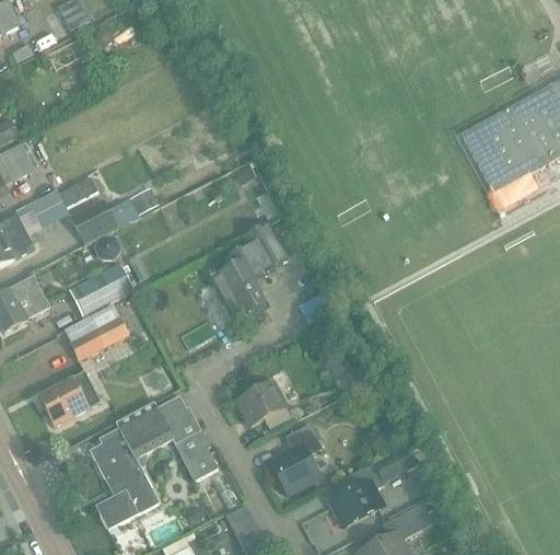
[(70,0),(58,6),(70,29),(89,20),(79,0),(70,0)]
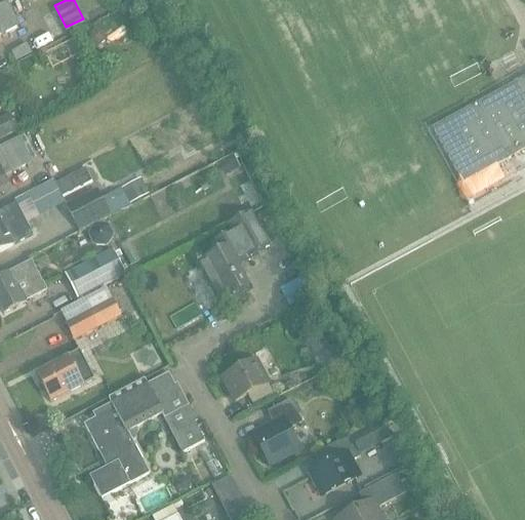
[(97,25),(91,30),(92,38),(99,41),(106,36),(105,28),(97,25)]
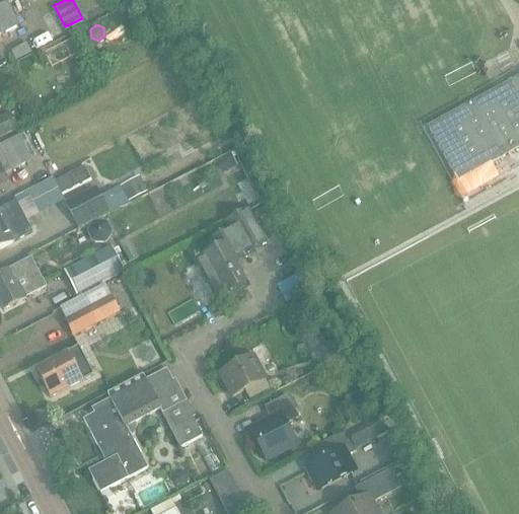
[(518,71),(517,73),(426,123),(455,177),(459,175),(469,193),(518,164),(518,71)]
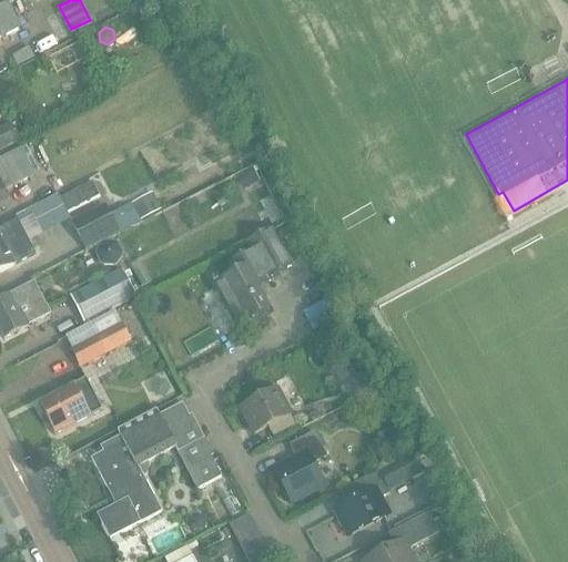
[(0,121),(0,146),(20,135),(9,116),(0,121)]
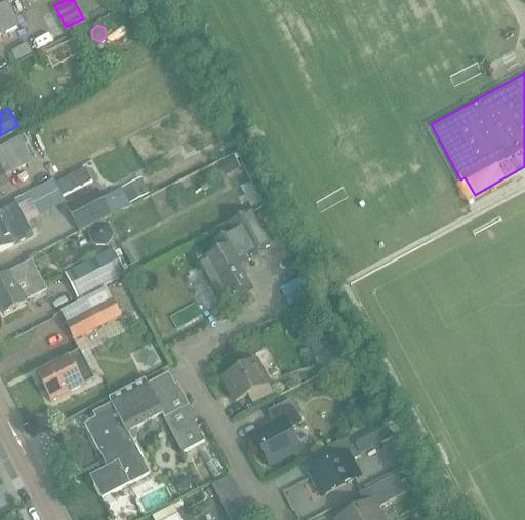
[(26,128),(29,133),(22,137),(18,132),(0,142),(0,171),(1,174),(33,158),(24,141),(32,136),(33,140),(39,136),(33,124),(26,128)]
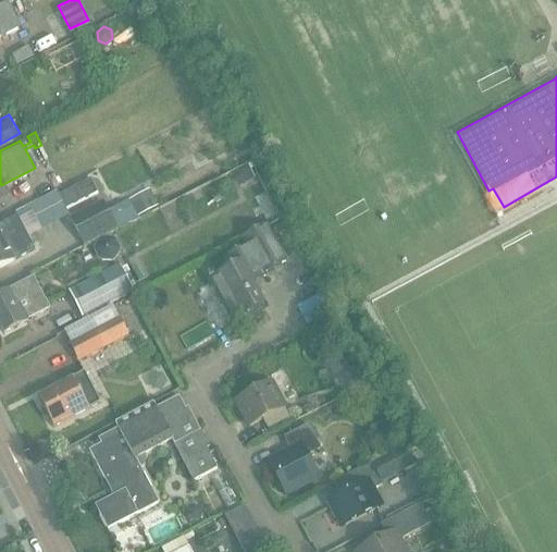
[(247,160),(232,169),(238,182),(254,173),(247,160)]
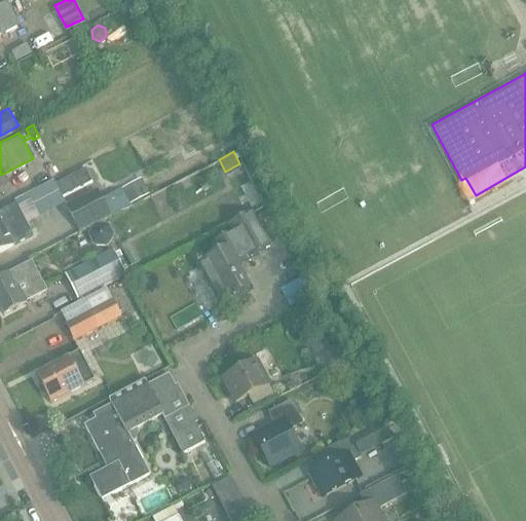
[(121,161),(107,168),(114,184),(127,179),(121,161)]
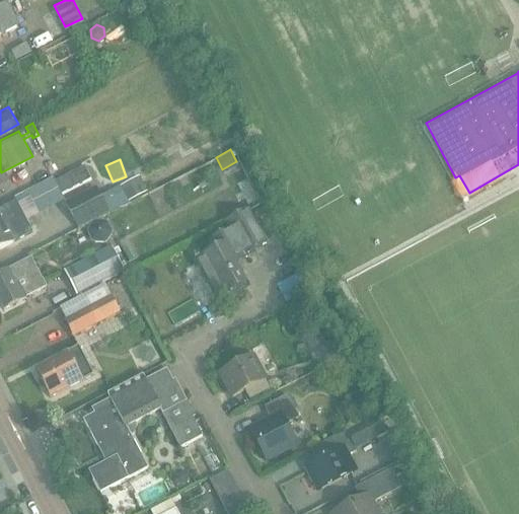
[(138,172),(119,182),(127,198),(146,189),(138,172)]
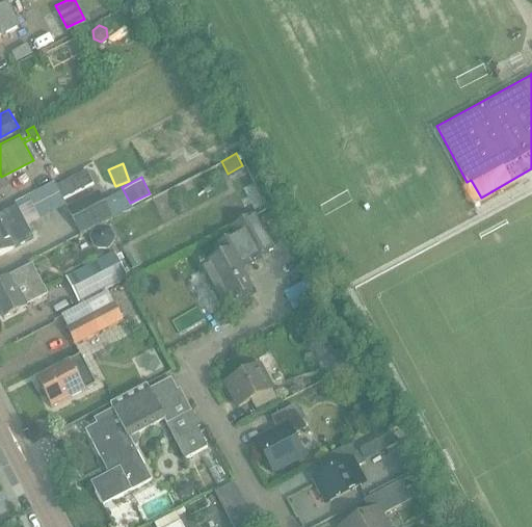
[(99,189),(68,205),(79,229),(110,213),(99,189)]
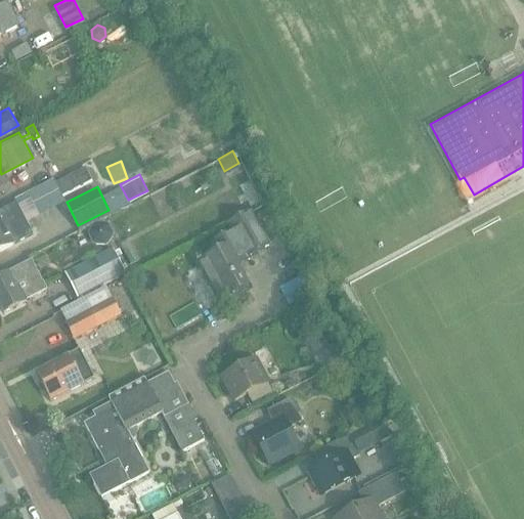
[(0,248),(14,241),(8,228),(27,219),(16,199),(0,208),(0,248)]
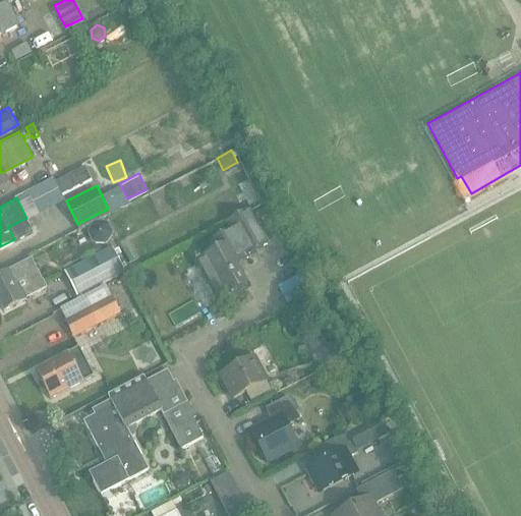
[(246,251),(267,240),(248,208),(227,219),(231,226),(210,238),(216,248),(196,259),(218,298),(245,283),(233,261),(247,253),(246,251)]
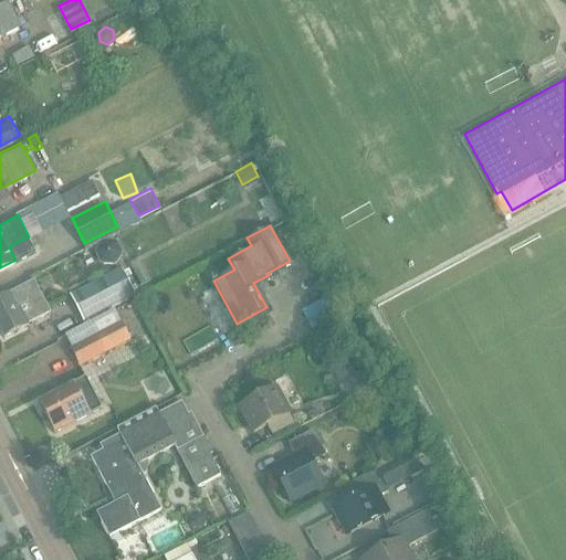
[(95,245),(94,252),(97,259),(103,262),(113,262),(115,261),(119,253),(121,247),(117,241),(112,238),(104,236),(100,239),(95,245)]
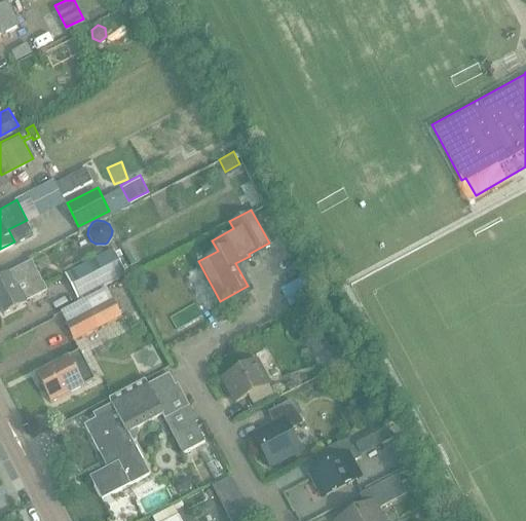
[(66,270),(78,295),(125,270),(112,246),(66,270)]
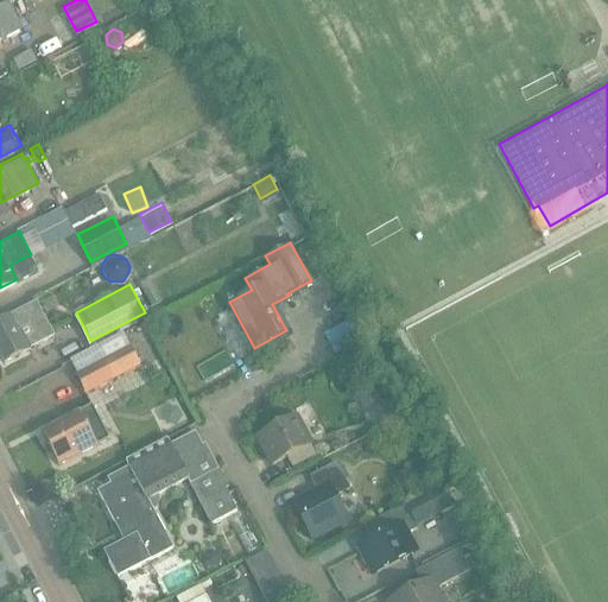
[(0,317),(0,347),(4,355),(54,330),(37,299),(23,306),(0,317)]
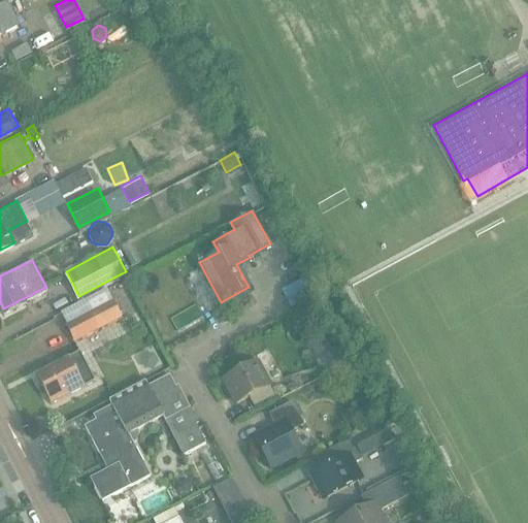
[(65,324),(73,339),(99,326),(120,314),(113,298),(65,324)]
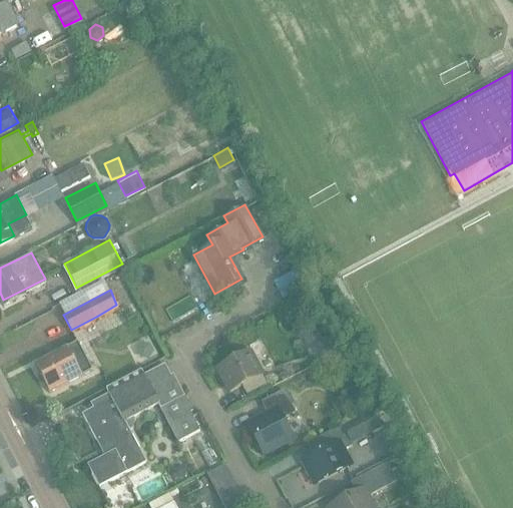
[(318,343),(324,354),(338,346),(332,335),(318,343)]
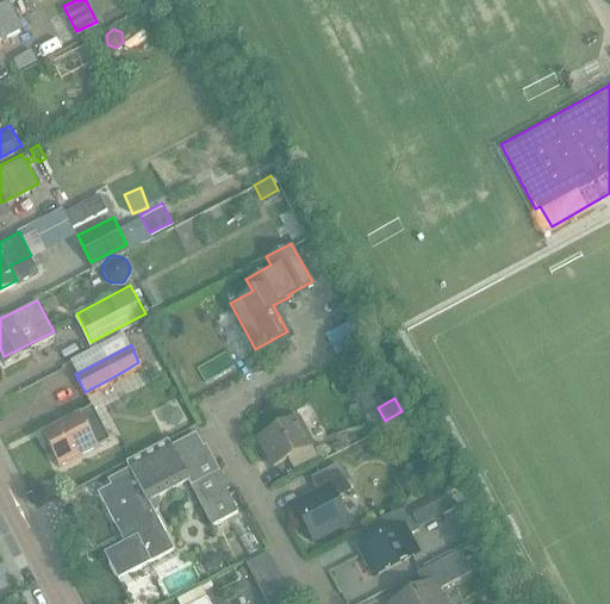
[(42,430),(60,464),(110,436),(92,403),(42,430)]
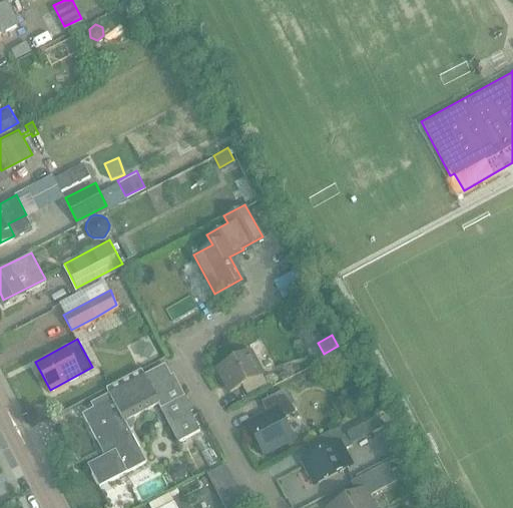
[(216,365),(229,389),(240,383),(246,392),(267,381),(248,348),(216,365)]
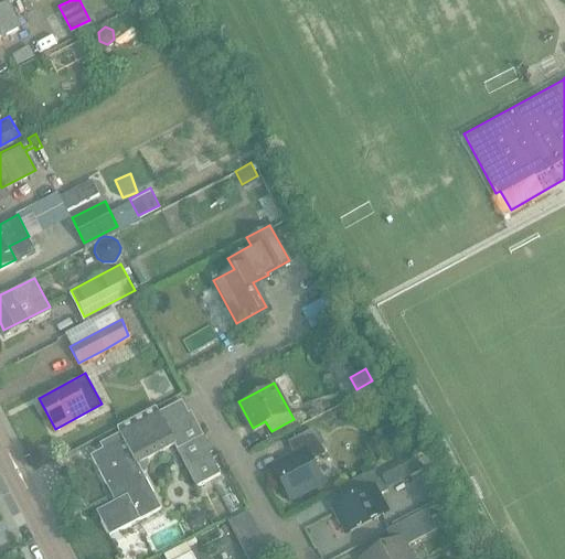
[(91,452),(115,498),(96,508),(109,533),(161,505),(137,460),(173,441),(177,445),(195,483),(220,470),(210,450),(212,449),(196,420),(194,421),(181,397),(159,409),(156,404),(117,423),(119,430),(104,438),(106,443),(91,452)]
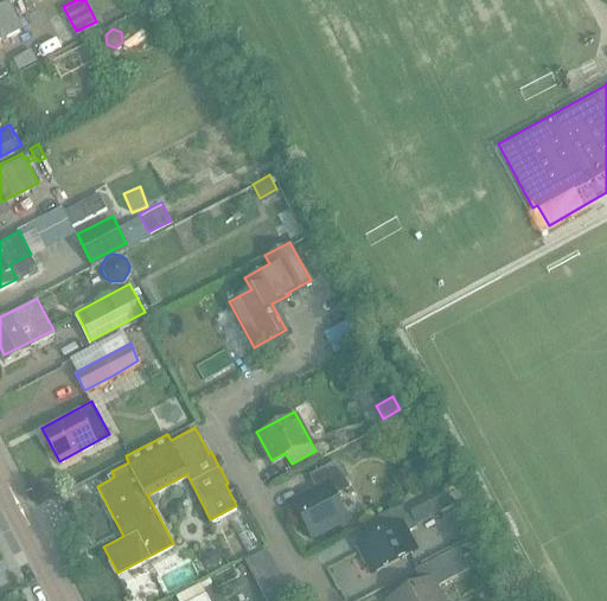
[(346,516),(333,492),(349,484),(334,458),(307,472),(315,487),(292,499),(311,534),(346,516)]
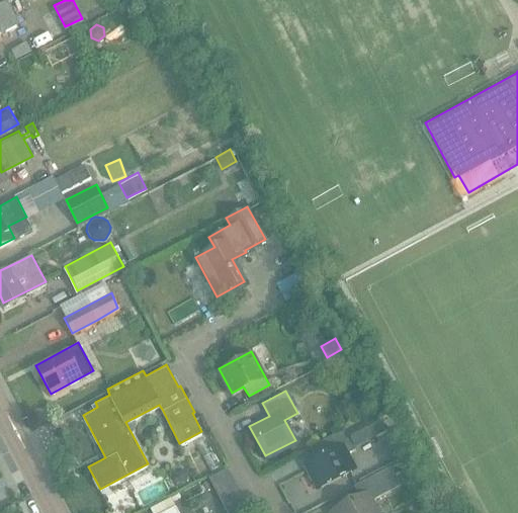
[(346,428),(354,445),(389,426),(379,409),(346,428)]
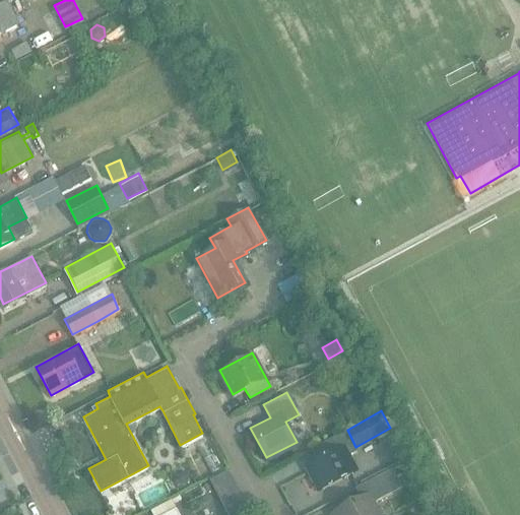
[(307,464),(319,488),(356,468),(348,452),(356,448),(347,430),(337,435),(342,445),(307,464)]
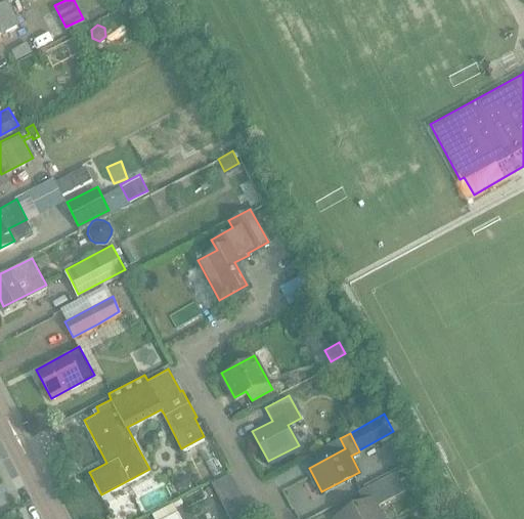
[(364,501),(335,516),(336,518),(383,518),(376,505),(391,496),(389,494),(404,487),(395,471),(381,478),(358,489),(364,501)]
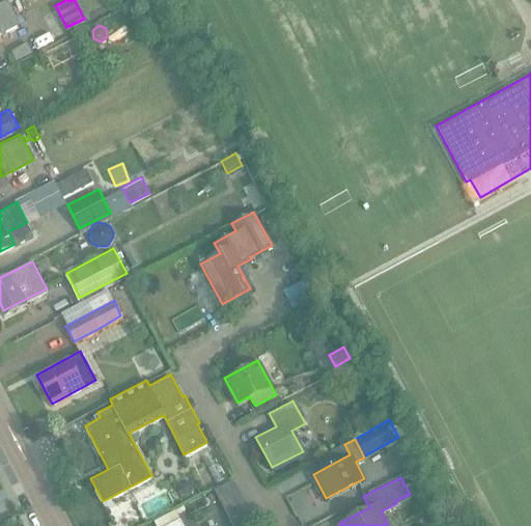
[(178,490),(185,493),(192,489),(193,482),(186,478),(179,481),(178,490)]
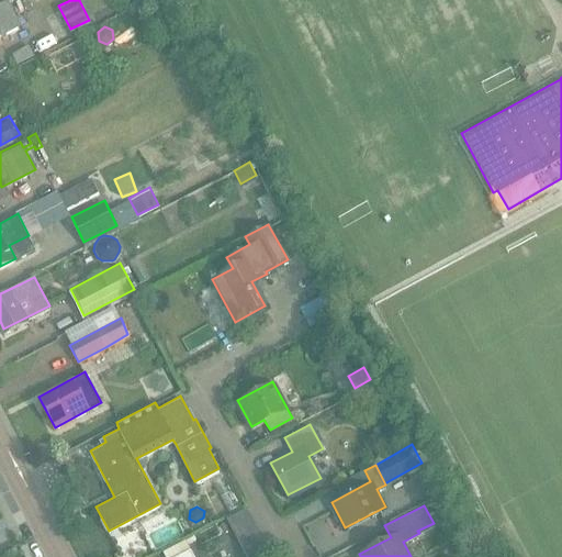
[(245,507),(227,516),(245,549),(263,539),(245,507)]
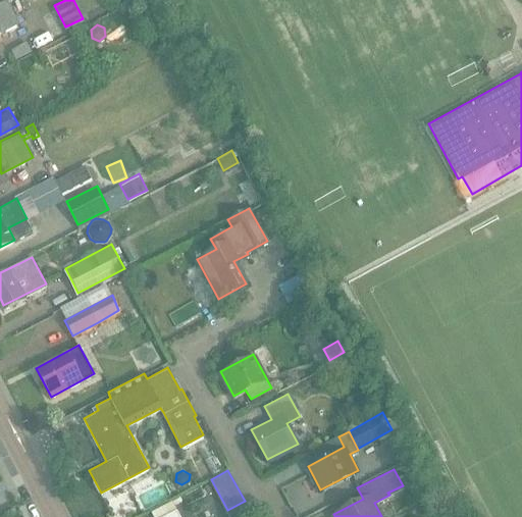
[(172,499),(152,510),(155,516),(161,516),(177,509),(172,499)]
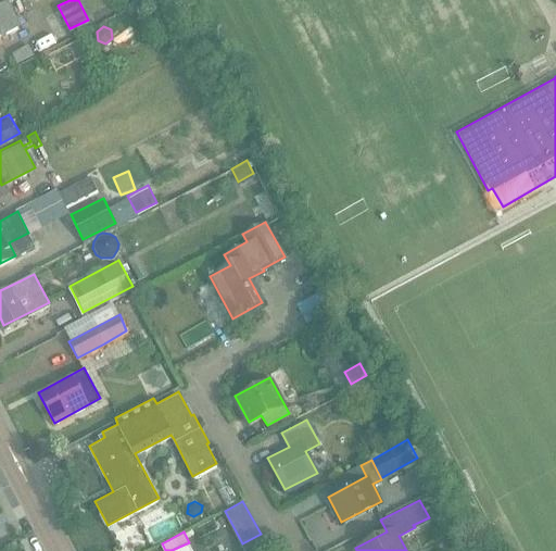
[(444,541),(446,546),(452,548),(458,546),(460,541),(458,535),(452,531),(445,535),(444,541)]
